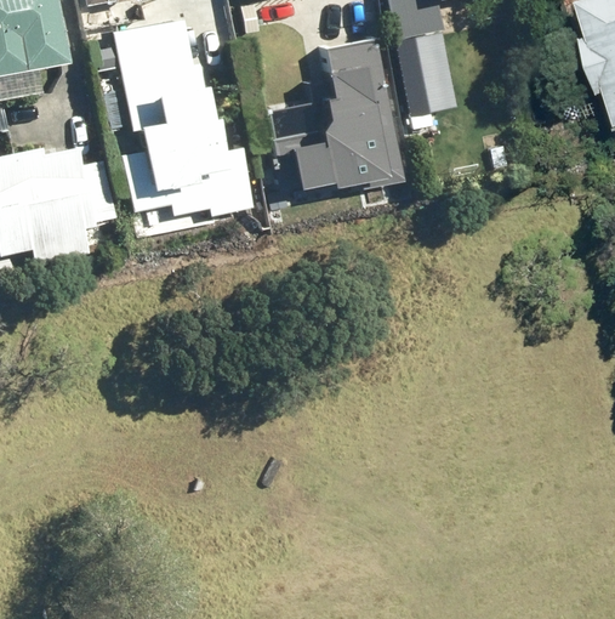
[(0,0),(0,75),(70,64),(58,0),(0,0)]
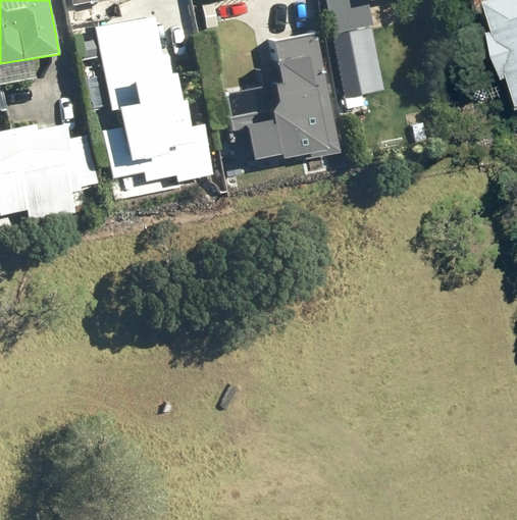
[(365,0),(325,0),(347,98),(385,90),(365,0)]
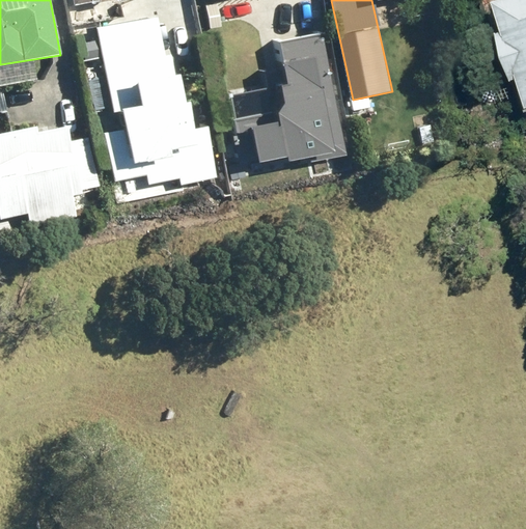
[(525,0),(515,0),(509,2),(519,30),(511,32),(525,75),(525,0)]
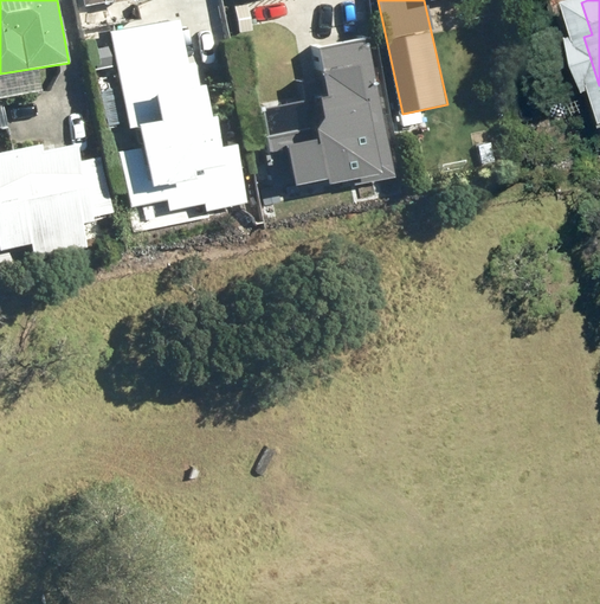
[(237,143),(217,148),(210,113),(205,114),(195,63),(187,64),(179,21),(113,33),(131,129),(137,128),(141,149),(120,153),(130,206),(167,199),(169,210),(205,203),(206,210),(247,201),(237,143)]
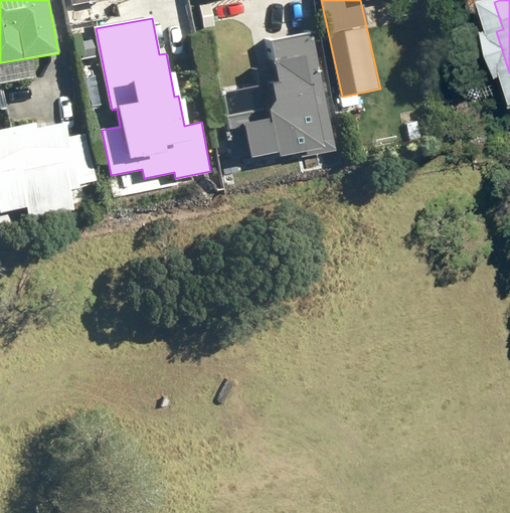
[(338,153),(314,35),(270,45),(278,83),(269,86),(272,101),(264,103),(266,113),(226,121),(234,160),(274,152),(275,157),(311,150),(313,158),(338,153)]
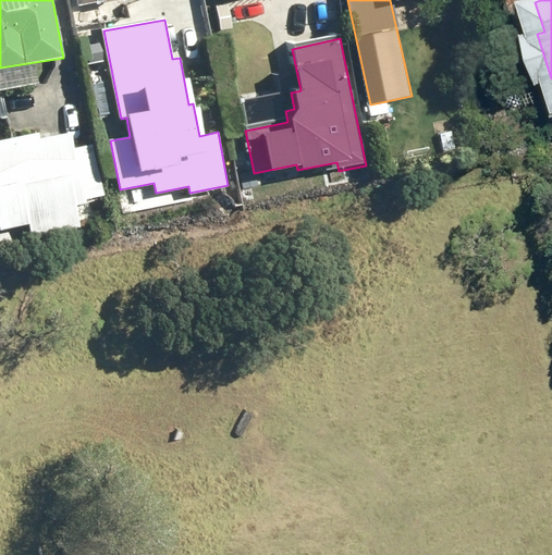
[(43,134),(0,142),(0,232),(29,226),(32,237),(81,227),(76,205),(105,199),(94,145),(76,148),(74,135),(44,140),(43,134)]
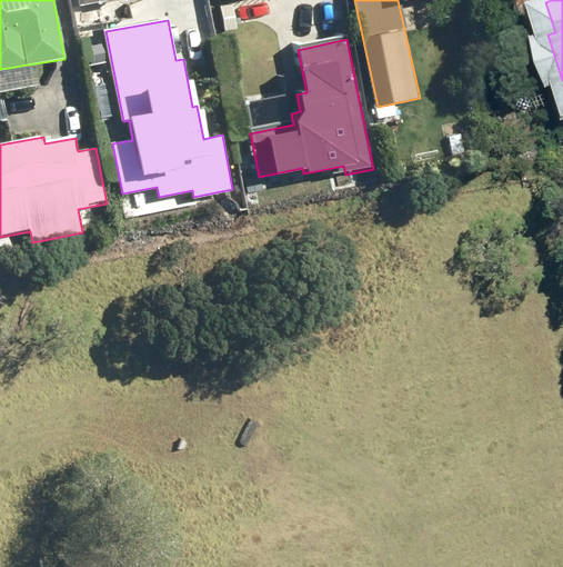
All buildings are outlined.
